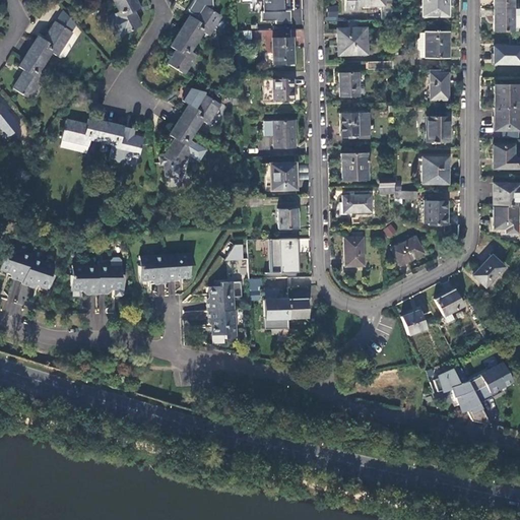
[(139,8),(134,0),(114,0),(113,1),(118,11),(113,14),(115,19),(122,33),(123,35),(140,25),(134,13),(133,11),(139,8)]
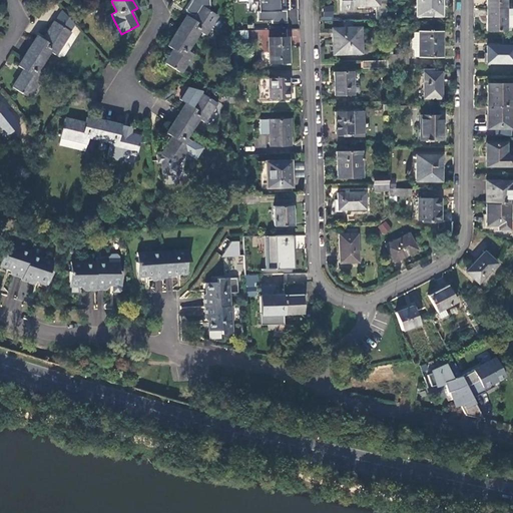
[(283,0),(251,0),(252,1),(258,1),(259,12),(258,12),(258,20),(272,20),(272,23),(287,23),(287,10),(280,10),(280,5),(284,5),(283,0)]
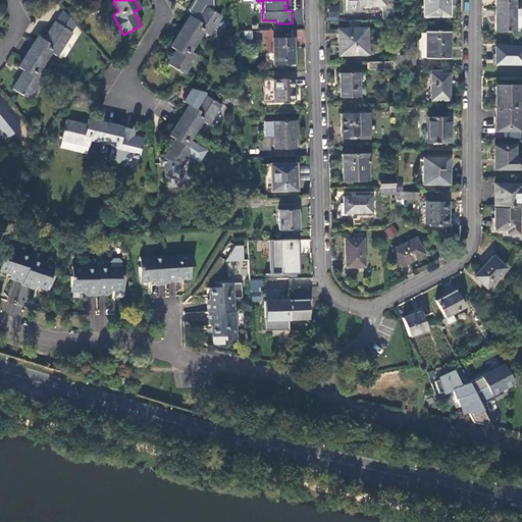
[(384,0),(346,0),(347,10),(359,10),(359,6),(385,5),(384,0)]
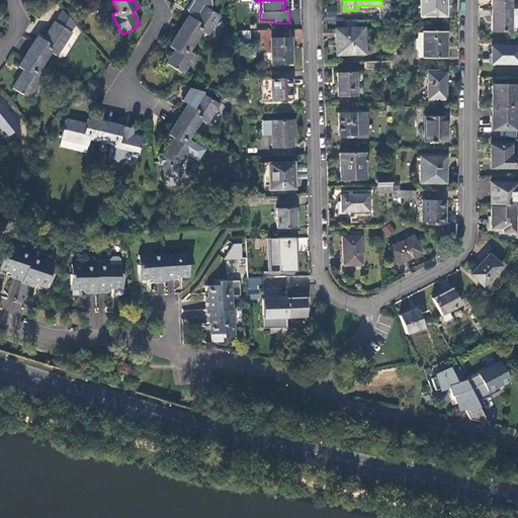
[(444,0),(419,0),(419,16),(445,16),(444,0)]
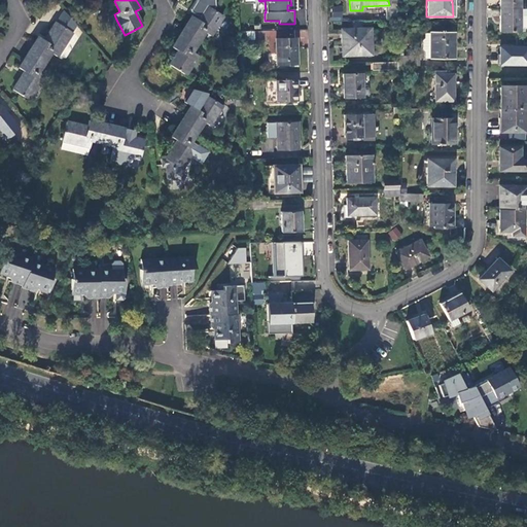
[(499,0),(500,9),(520,9),(519,0),(499,0)]
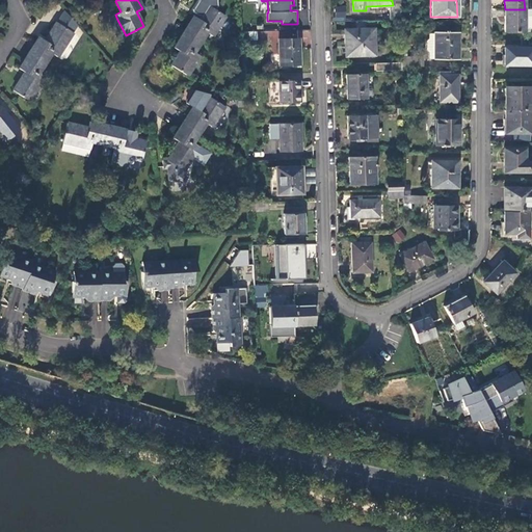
[(193,16),(183,32),(200,43),(206,33),(211,36),(217,28),(231,30),(233,26),(233,15),(225,17),(208,5),(200,18),(198,19),(193,16)]
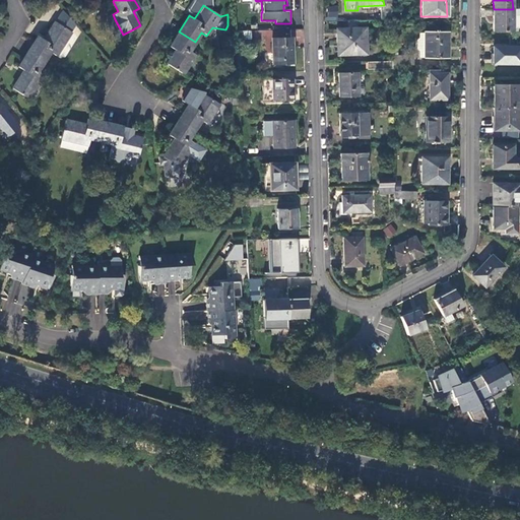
[(337,6),(327,6),(327,19),(337,19),(337,6)]
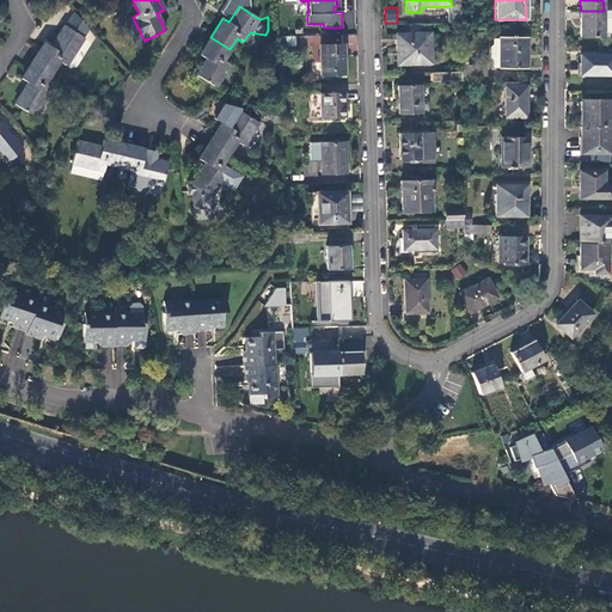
[(611,30),(611,10),(604,11),(581,11),(581,37),(604,37),(604,30),(611,30)]
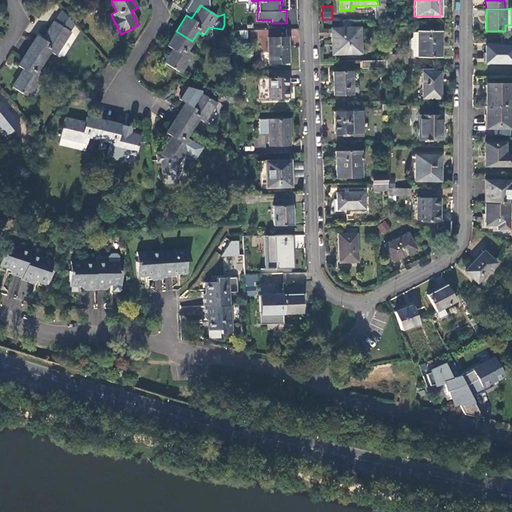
[(54,55),(74,23),(72,21),(62,10),(55,21),(53,21),(42,39),(37,35),(27,51),(43,60),(49,51),(54,55)]
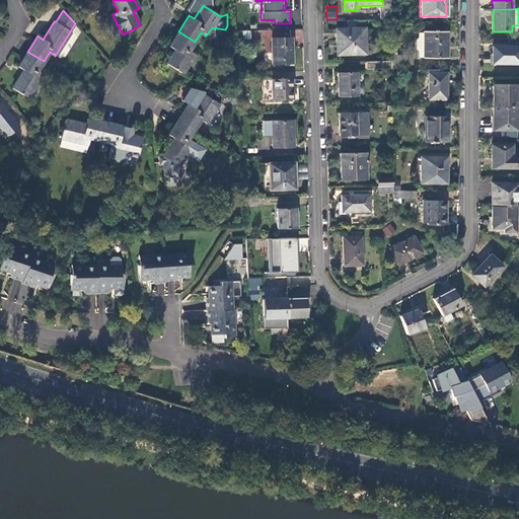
[(122,32),(115,19),(109,22),(117,35),(122,32)]
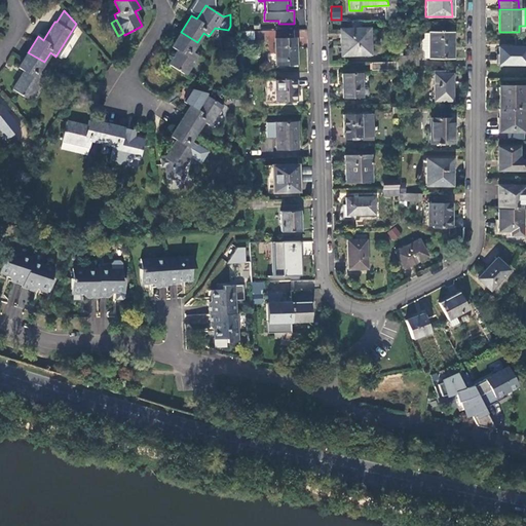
[(371,55),(370,28),(341,29),(341,57),(371,55)]
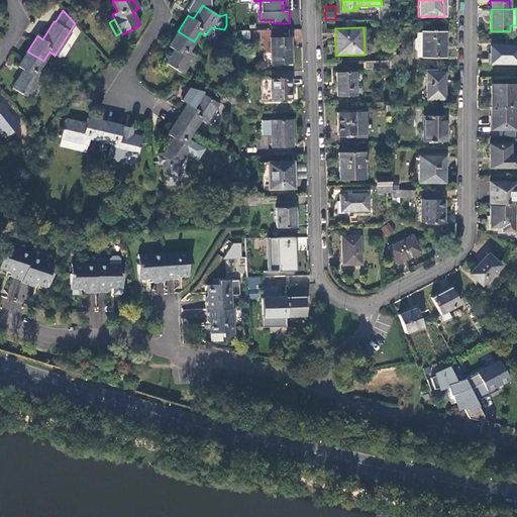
[(260,52),(270,52),(271,29),(260,29),(260,52)]
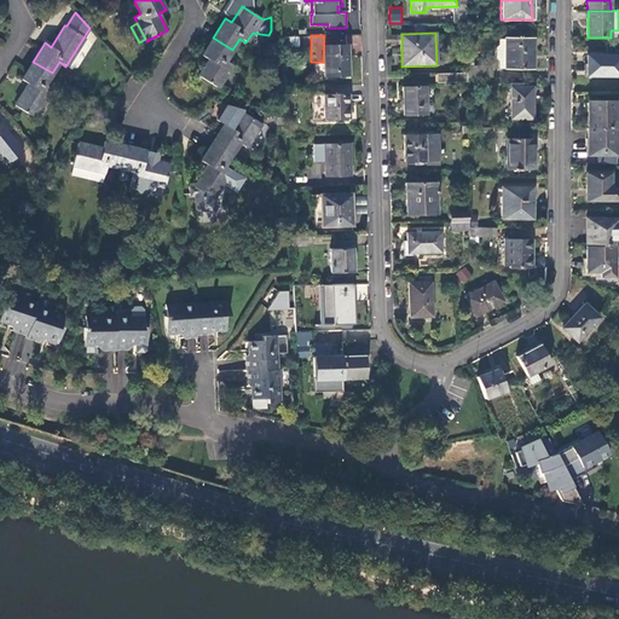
[(298,46),(298,36),(281,36),(281,47),(298,46)]
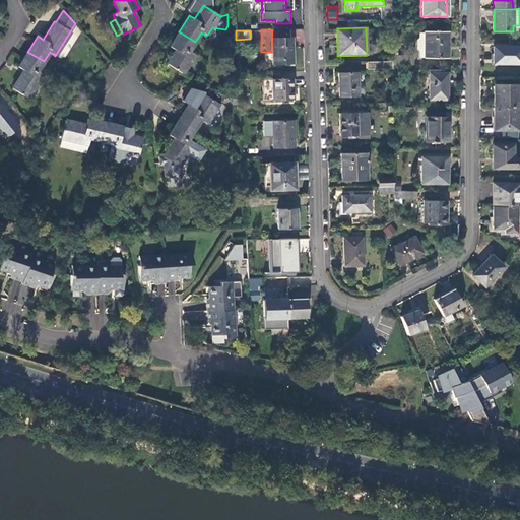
[(189,51),(195,42),(179,31),(169,47),(175,51),(167,63),(183,73),(195,55),(189,51)]
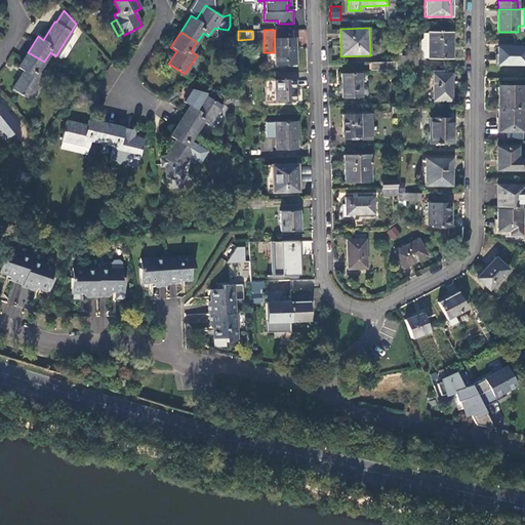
[(451,58),(451,32),(427,32),(427,33),(422,34),(423,37),(419,40),(420,49),(422,51),(422,58),(451,58)]
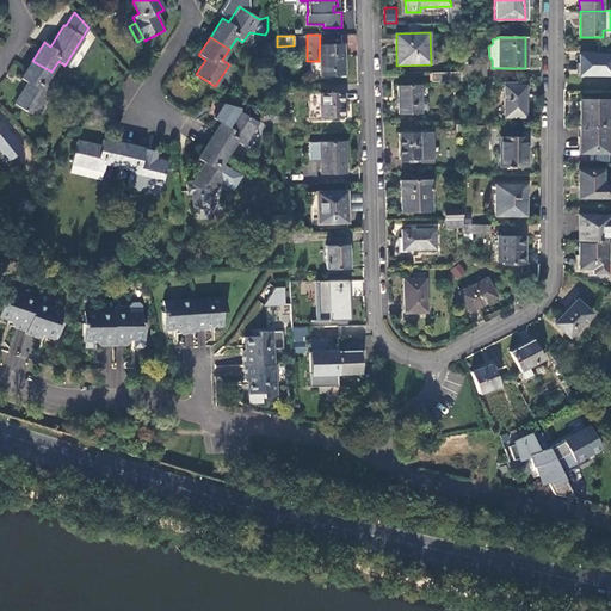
[(343,75),(341,44),(320,44),(321,76),(343,75)]
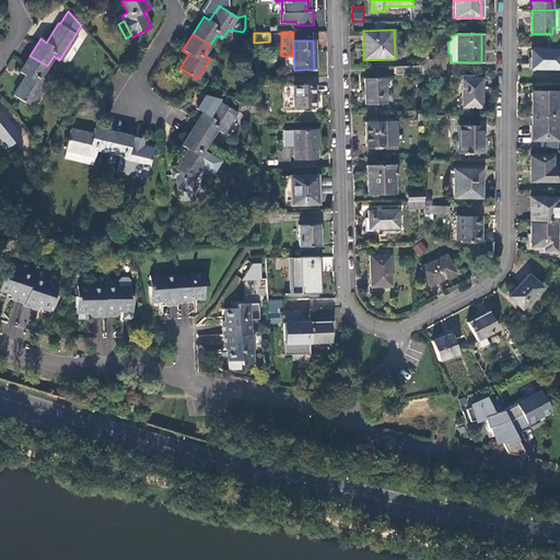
[(559,50),(532,50),(532,69),(559,68),(559,50)]
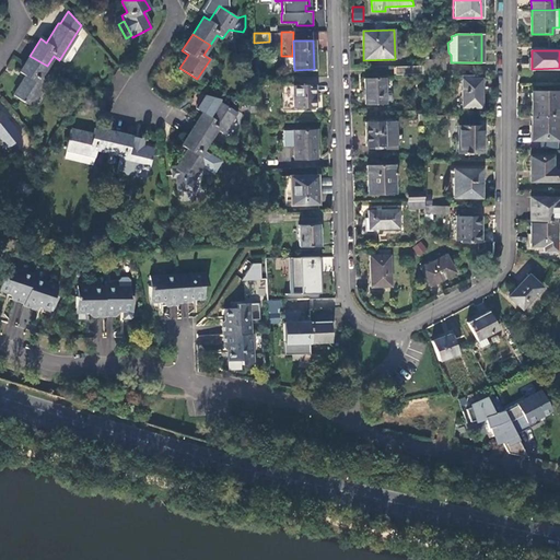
[(41,76),(47,66),(30,56),(20,72),(25,76),(12,95),(31,106),(46,80),(41,76)]
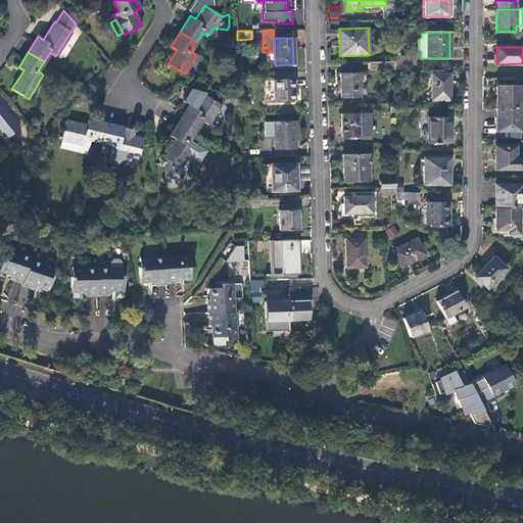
[(394,66),(414,66),(414,56),(394,56),(394,61),(394,66)]
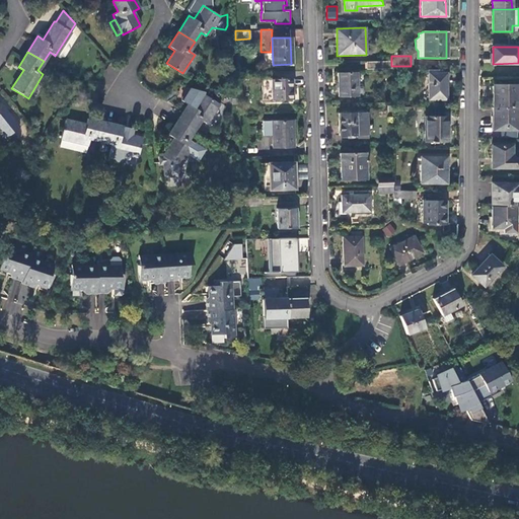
[(446,100),(446,74),(437,74),(437,70),(428,71),(428,100),(446,100)]
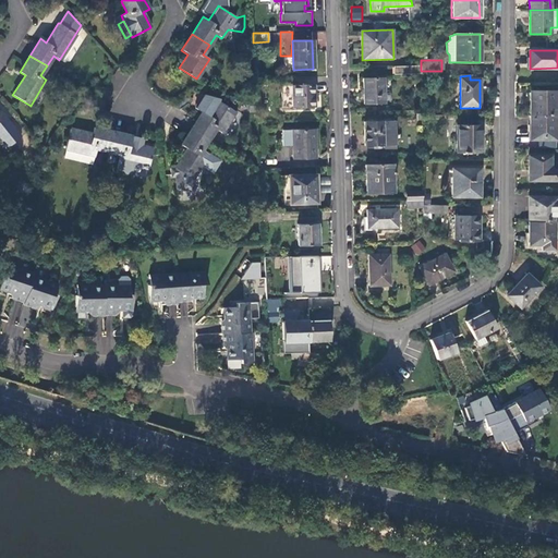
[(384,102),(383,79),(363,79),(364,102),(384,102)]
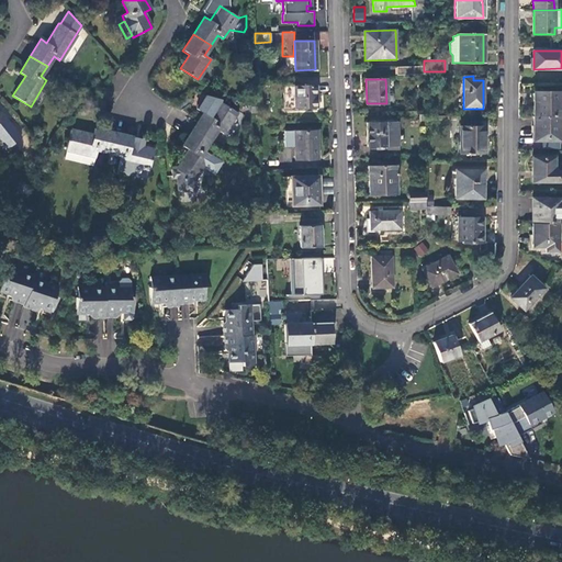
[(315,86),(282,87),(283,109),(316,108),(315,86)]
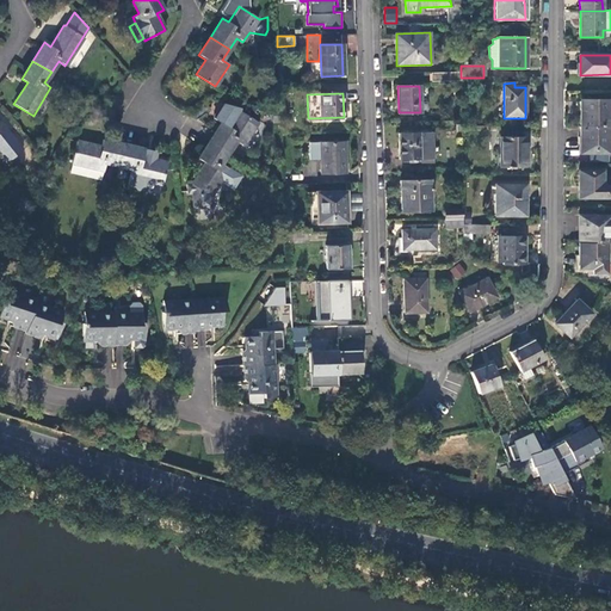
[(580,100),(579,127),(609,127),(609,112),(609,100),(580,100)]
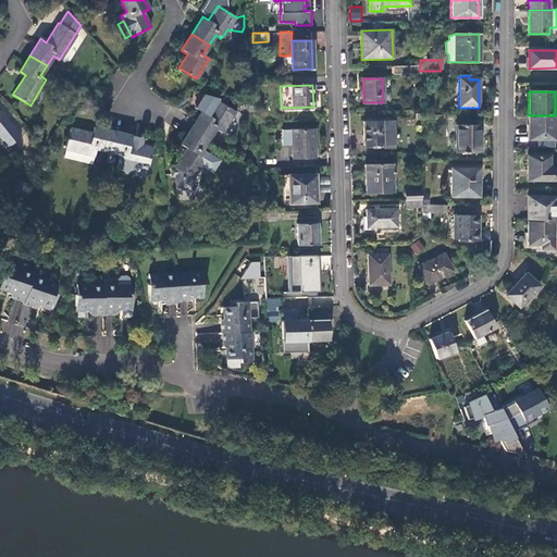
[(201,111),(190,128),(208,139),(214,128),(221,133),(234,111),(218,101),(208,115),(201,111)]
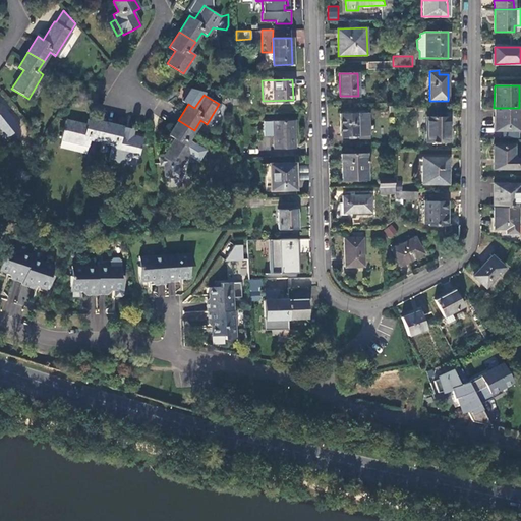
[(519,130),(519,108),(494,108),(494,130),(519,130)]
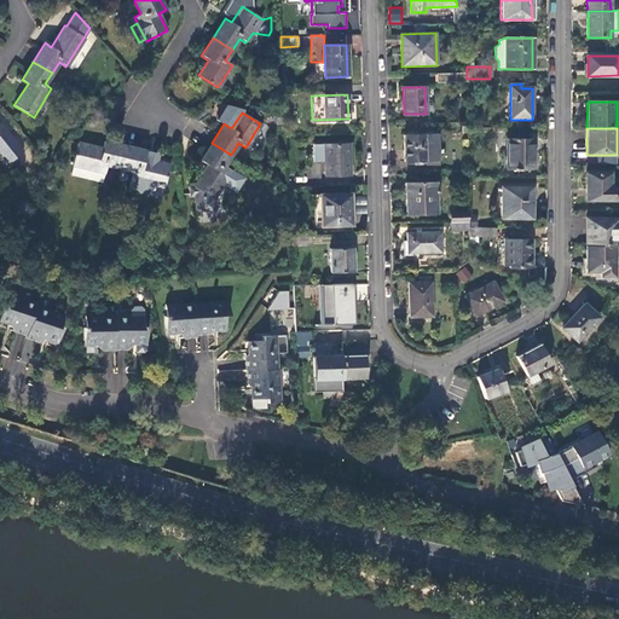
[(438,165),(438,133),(404,134),(405,163),(418,162),(418,165),(438,165)]
